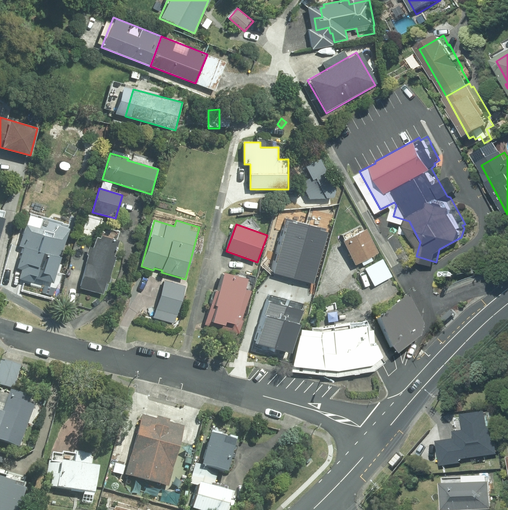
[(20,279),(35,284),(36,278),(49,282),(51,276),(56,277),(70,229),(59,226),(55,232),(54,234),(27,225),(20,246),(24,248),(18,269),(23,270),(20,279)]
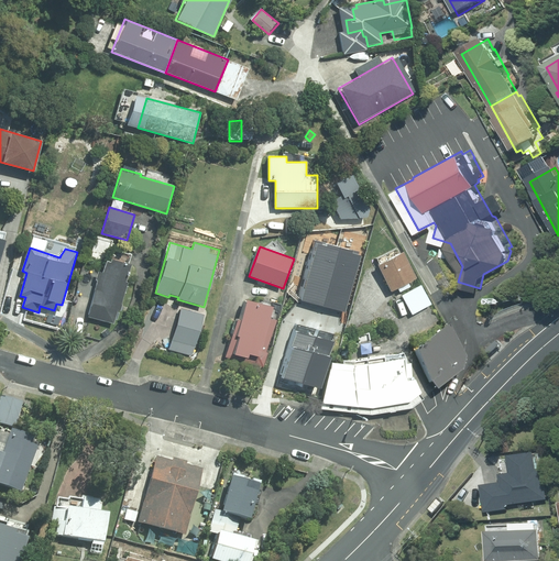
[(402,293),(410,287),(408,283),(417,278),(403,251),(377,264),(392,292),(399,288),(402,293)]
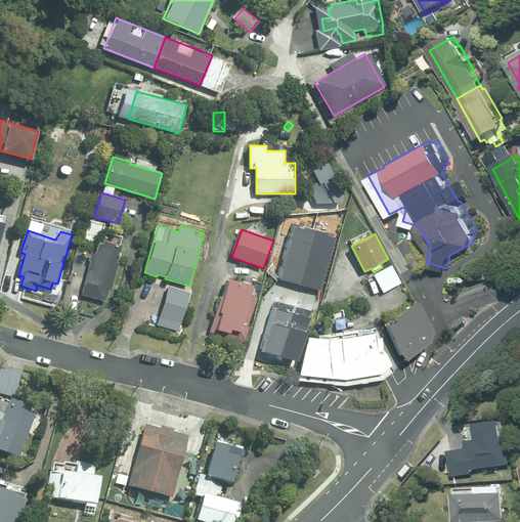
[(122,246),(101,241),(101,244),(98,243),(94,258),(92,258),(82,296),(106,302),(111,290),(113,290),(117,273),(120,274),(121,268),(119,267),(120,263),(118,263),(122,246)]
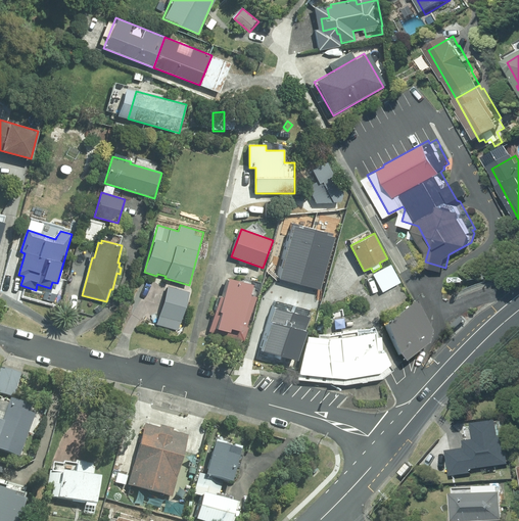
[(400,283),(391,265),(373,274),(383,292),(400,283)]
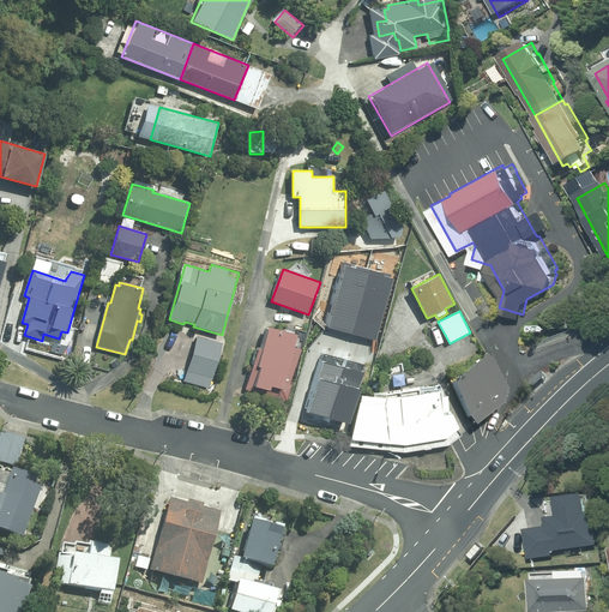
[(247,391),(290,402),(295,385),(290,384),(299,349),(291,347),(295,334),(266,327),(260,349),(258,348),(247,391)]
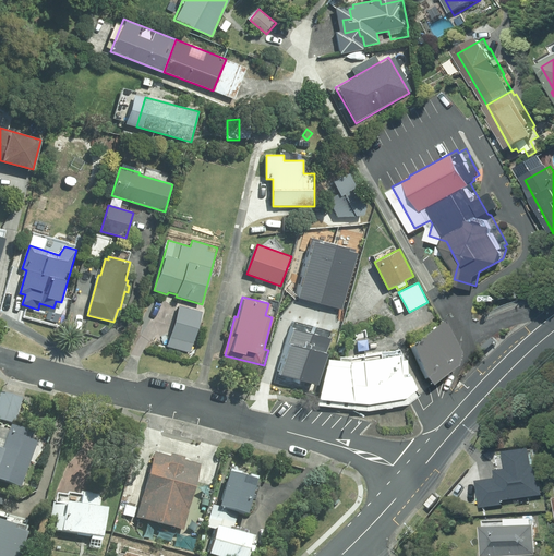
[(181,306),(169,347),(192,353),(204,313),(181,306)]
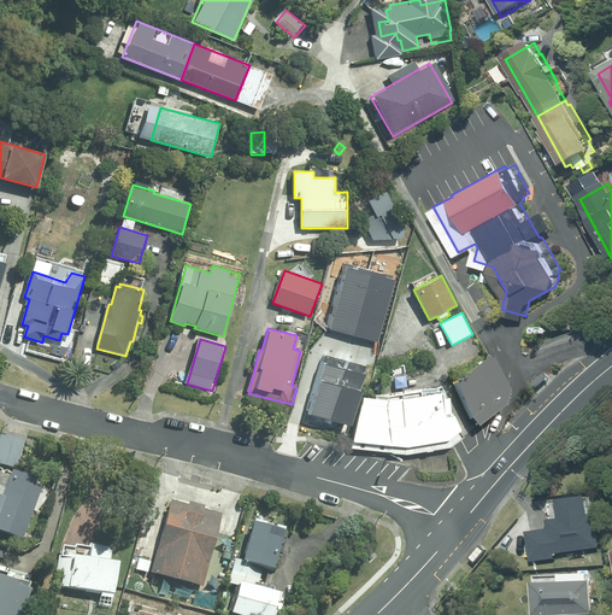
[(506,406),(507,393),(487,361),(454,387),(480,428),(506,406)]
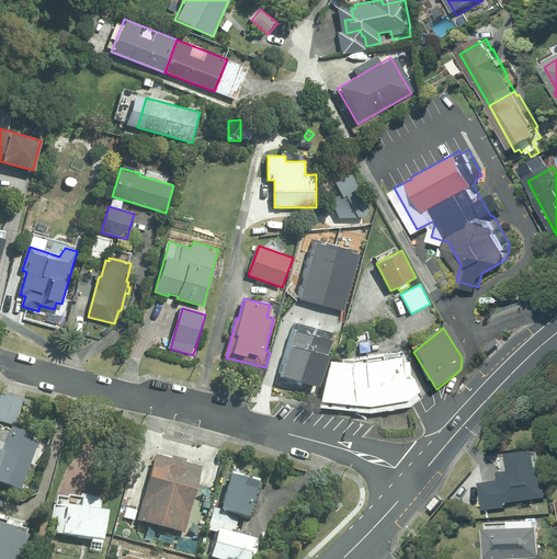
[(499,341),(489,351),(493,356),(504,346),(499,341)]
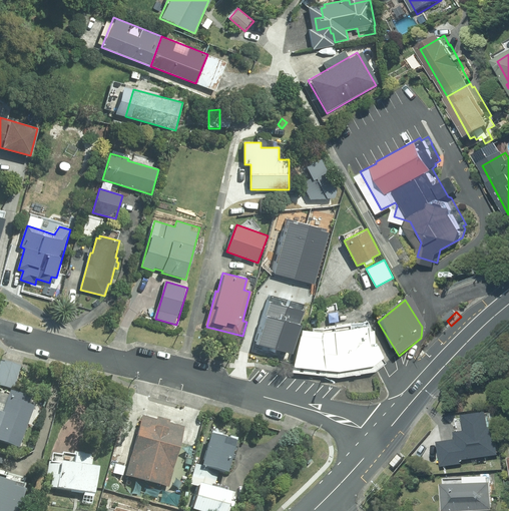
[(278,325),(268,319),(258,337),(264,341),(261,345),(271,351),(274,346),(284,352),(295,331),(279,322),(278,325)]
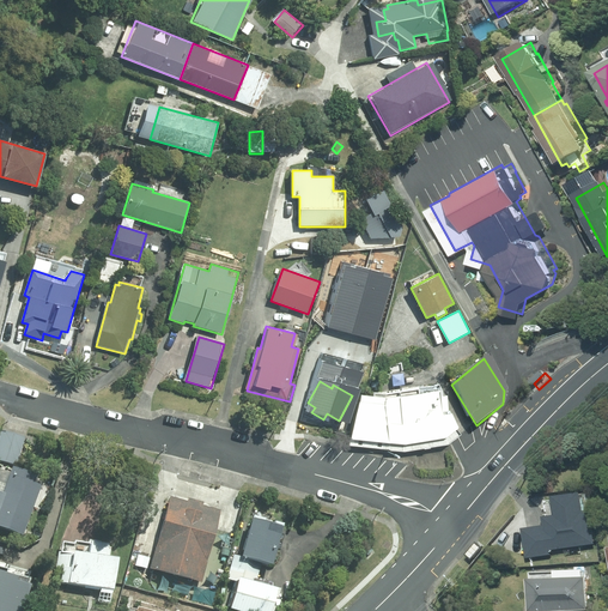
[(447,437),(460,428),(451,413),(450,413),(447,395),(441,397),(439,389),(421,392),(420,389),(384,394),(384,397),(360,394),(359,400),(351,439),(405,445),(447,437)]
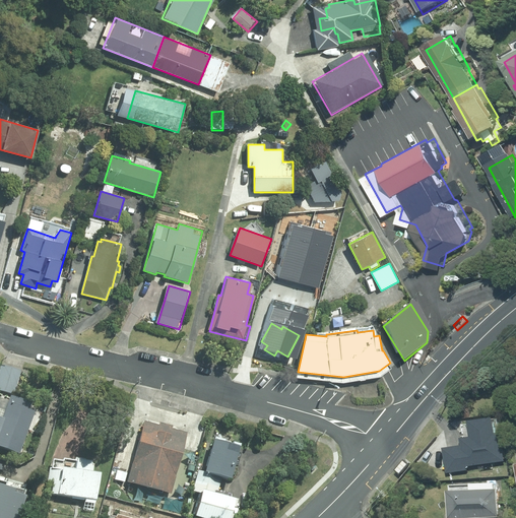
[(0,385),(0,391),(16,397),(23,373),(5,368),(0,385)]
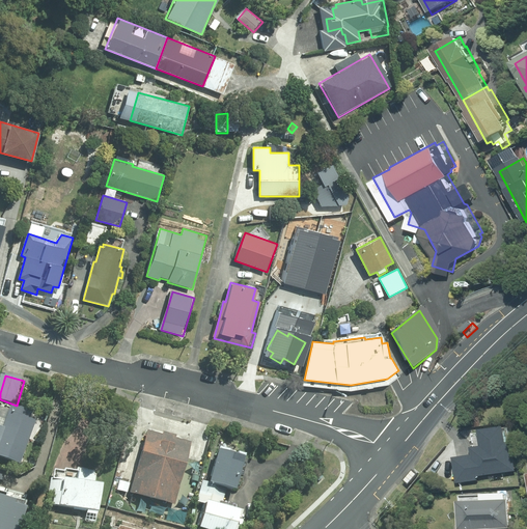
[(34,416),(14,409),(1,444),(17,449),(15,455),(24,458),(36,423),(33,421),(34,416)]
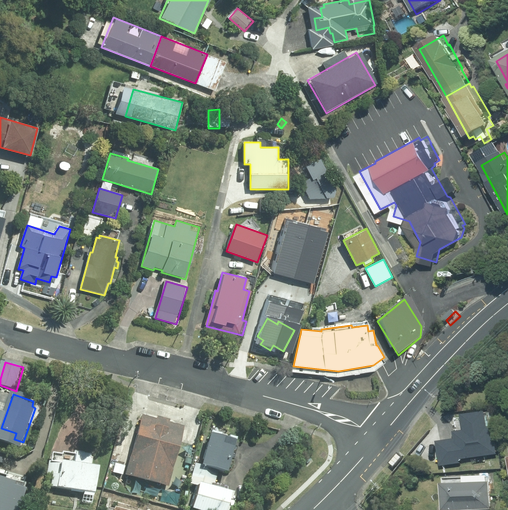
[(465,461),(502,456),(497,427),(491,428),(489,412),(465,416),(467,431),(457,433),(458,440),(440,443),(444,468),(465,465),(465,461)]
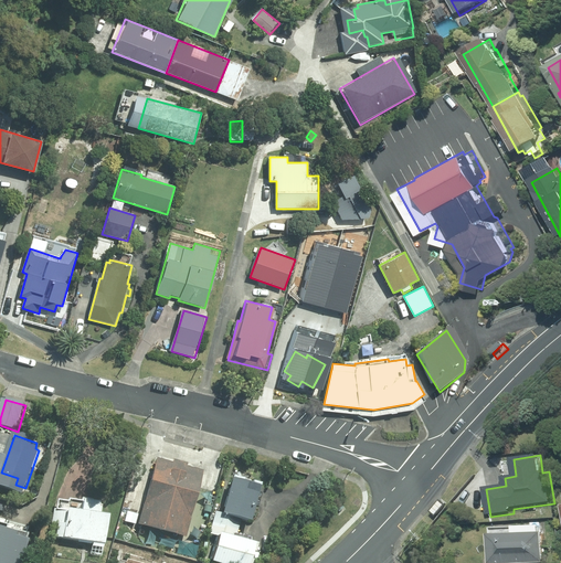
[(187,542),(204,475),(157,463),(139,530),(187,542)]
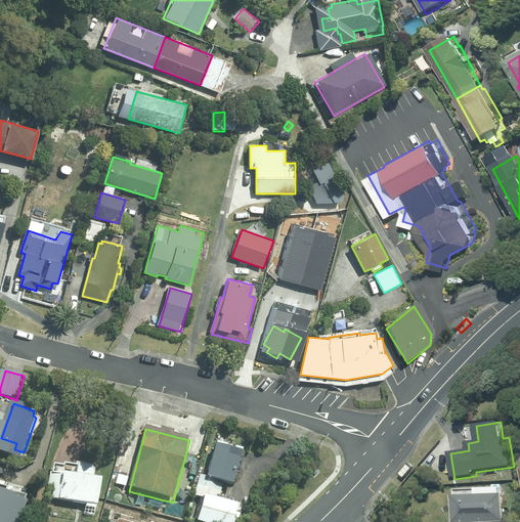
[(231,488),(241,453),(214,446),(205,481),(200,480),(198,489),(222,495),(224,486),(231,488)]
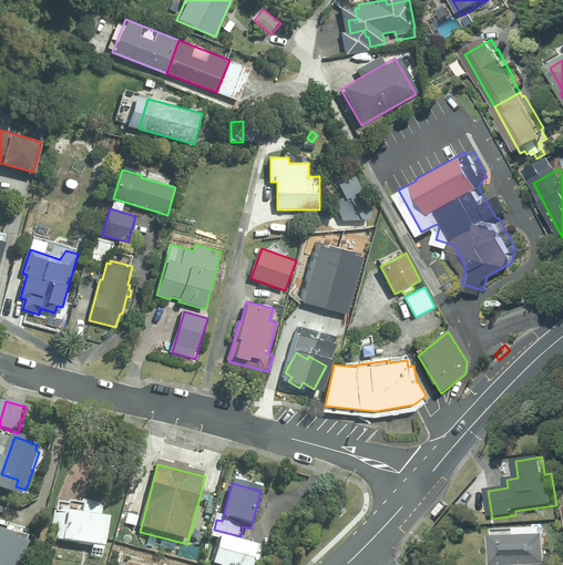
[(61,541),(112,548),(116,519),(106,516),(109,506),(99,504),(99,503),(88,501),(85,517),(59,513),(57,528),(63,528),(61,541)]
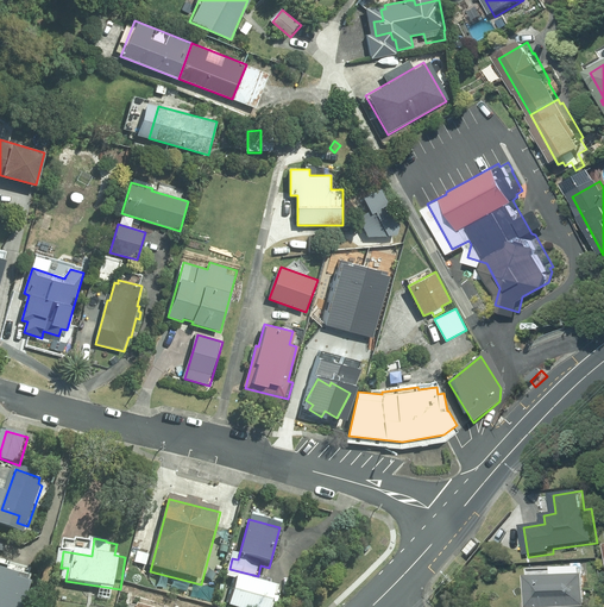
[(478,540),(467,552),(472,557),(483,545),(478,540)]
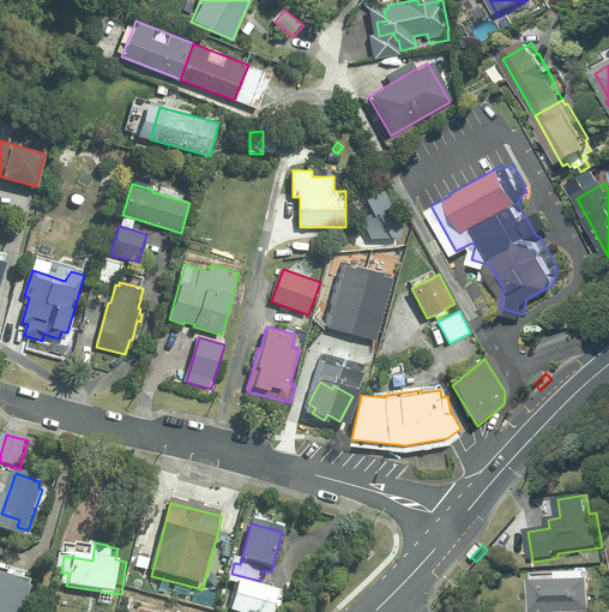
[(150,573),(152,562),(140,559),(138,570),(150,573)]
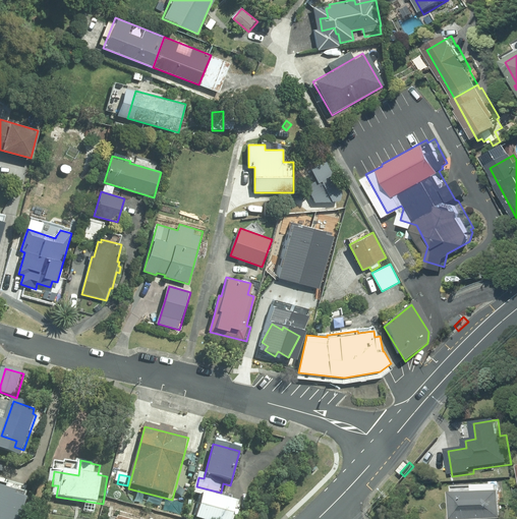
[(24,518),(31,497),(10,491),(11,486),(2,484),(0,493),(0,518),(24,518)]
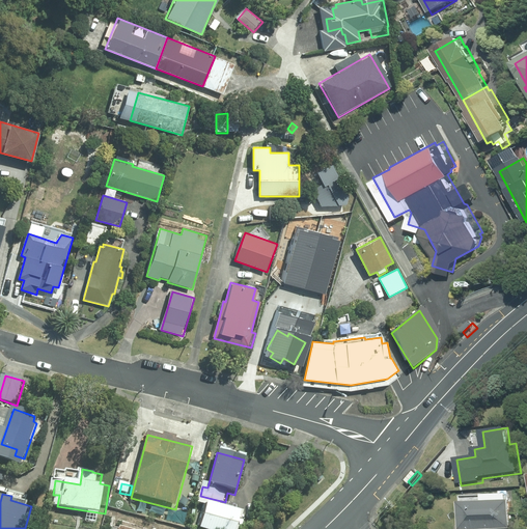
[(238,528),(241,517),(222,511),(225,502),(200,496),(197,505),(204,507),(199,528),(238,528)]
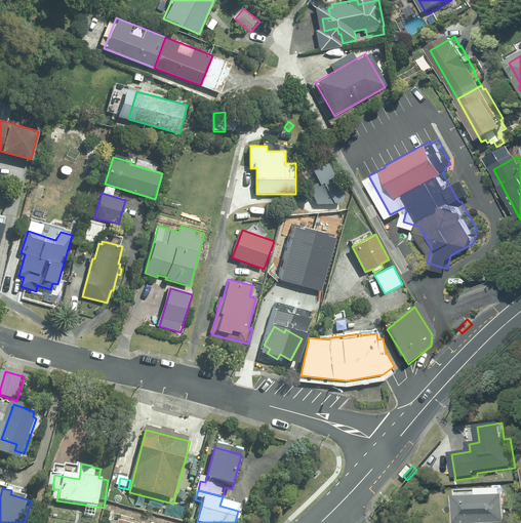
[(508,494),(456,496),(458,522),(509,522),(508,494)]
